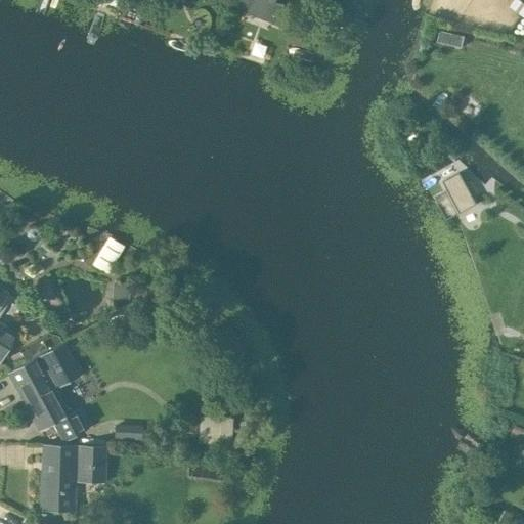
[(284,29),(291,9),(274,2),(274,0),(233,0),(230,8),(284,29)]
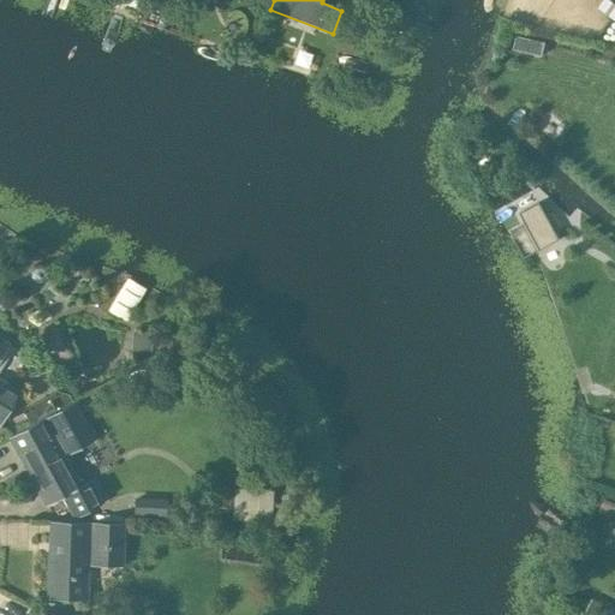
[(254,34),(252,36),(254,39),(255,41),(256,42),(260,43),(262,42),(263,41),(264,39),(266,36),(264,34),(263,33),(262,30),(260,30),(257,30),(255,33),(254,34)]
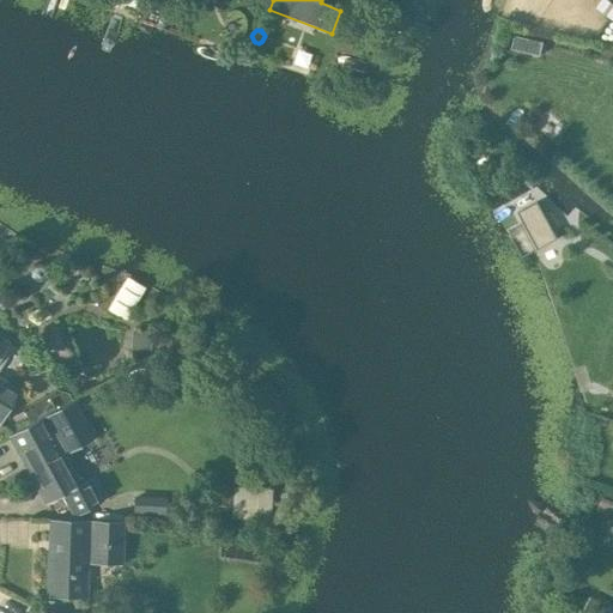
[(515,32),(511,49),(540,55),(544,38),(515,32)]
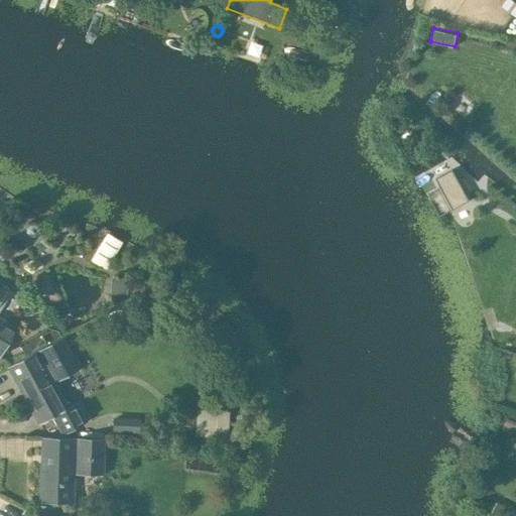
[(453,169),(435,178),(453,210),(470,202),(453,169)]
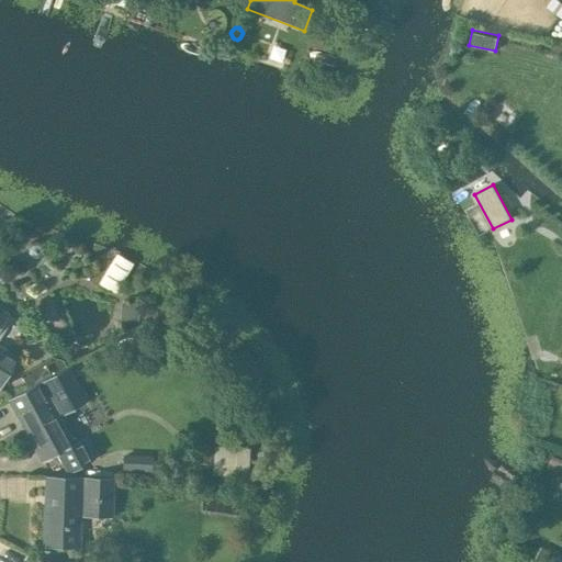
[(122,307),(121,322),(136,323),(138,308),(122,307)]
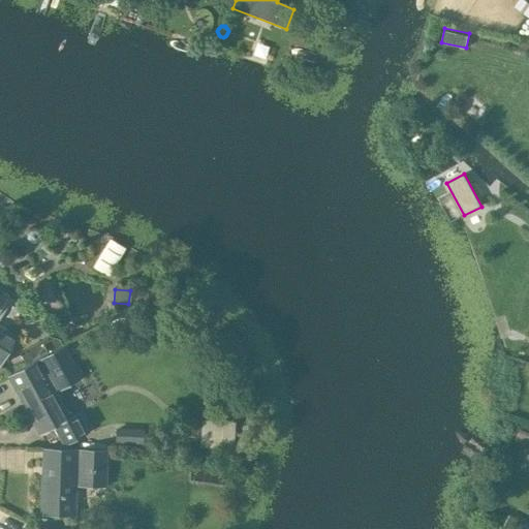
[(0,308),(8,296),(0,290),(0,364),(18,336),(0,325),(0,308)]
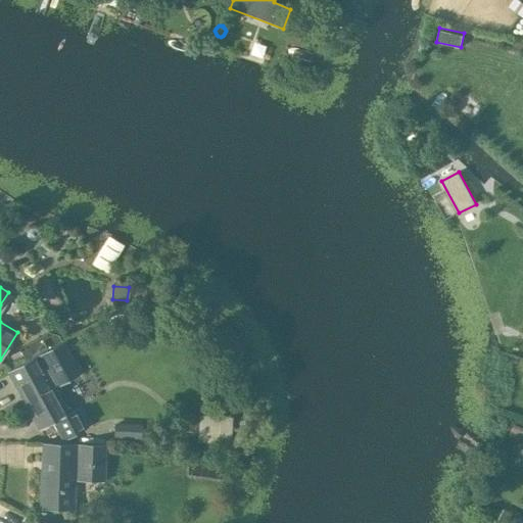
[(18,349),(26,363),(46,351),(39,338),(18,349)]
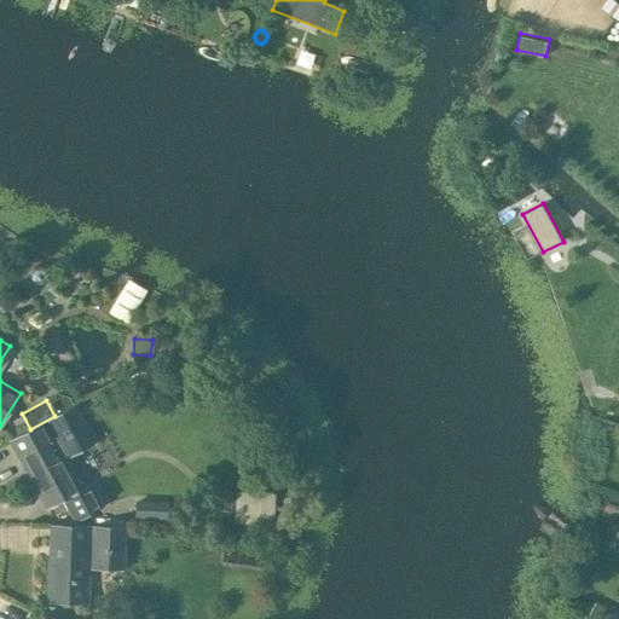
[(55,416),(30,429),(9,441),(45,509),(65,498),(77,520),(104,507),(92,484),(82,489),(65,458),(96,441),(76,405),(55,416)]
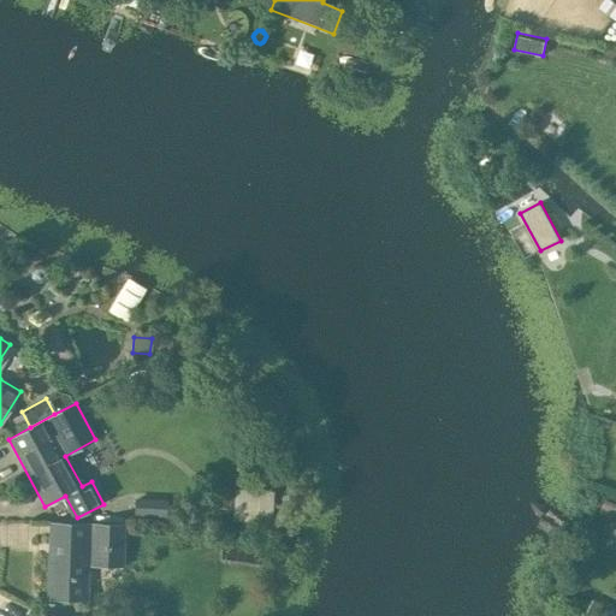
[(134,499),(134,522),(153,523),(153,499),(134,499)]
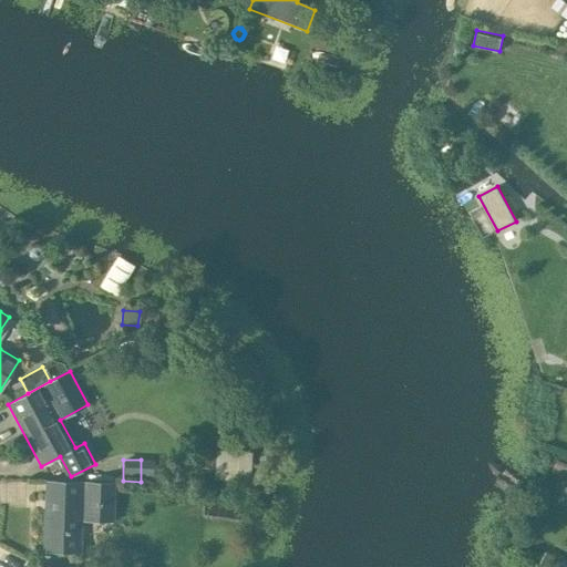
[(566,463),(557,460),(553,473),(565,476),(566,470),(566,463)]
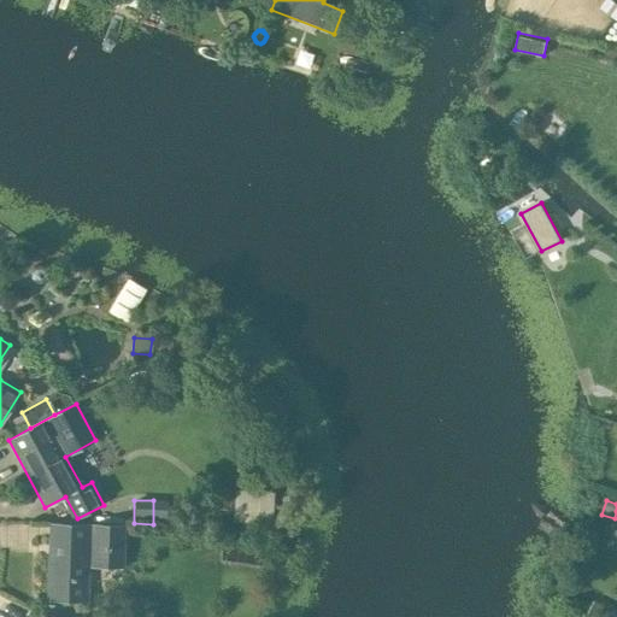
[(50,523),(47,600),(87,601),(88,566),(123,568),(124,526),(50,523)]
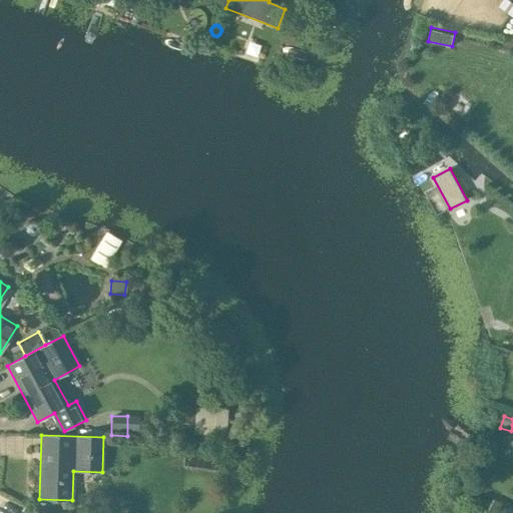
[(474,505),(486,511),(491,503),(479,496),(474,505)]
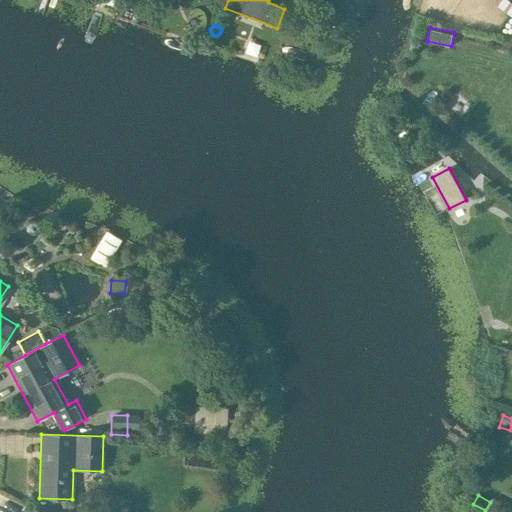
[(493,499),(486,511),(502,511),(506,505),(493,499)]
